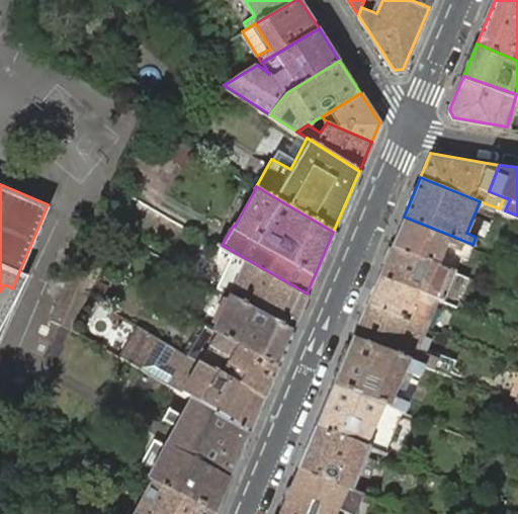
[(510,199),(504,197),(499,208),(505,210),(510,199)]
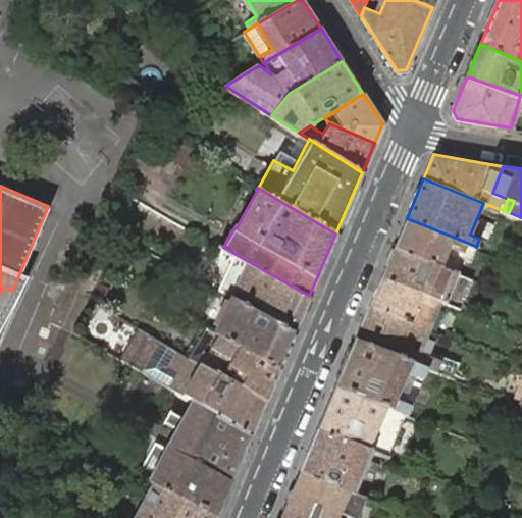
[(475,246),(407,218),(395,246),(455,270),(462,256),(470,259),(475,246)]
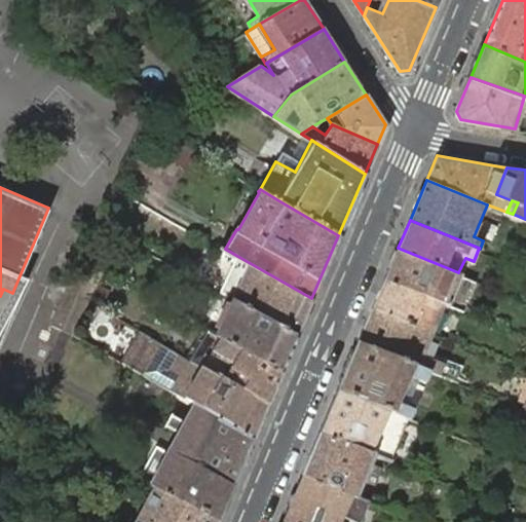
[(398,248),(385,277),(440,299),(445,301),(449,303),(461,273),(458,272),(398,248)]
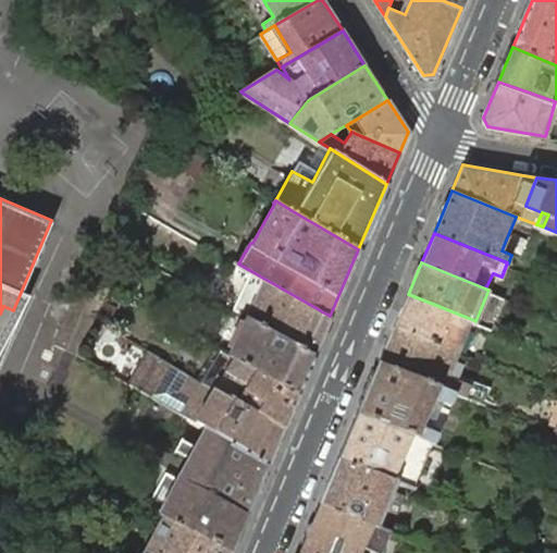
[(314,354),(330,316),(251,271),(244,287),(246,298),(254,302),(247,316),(314,354)]
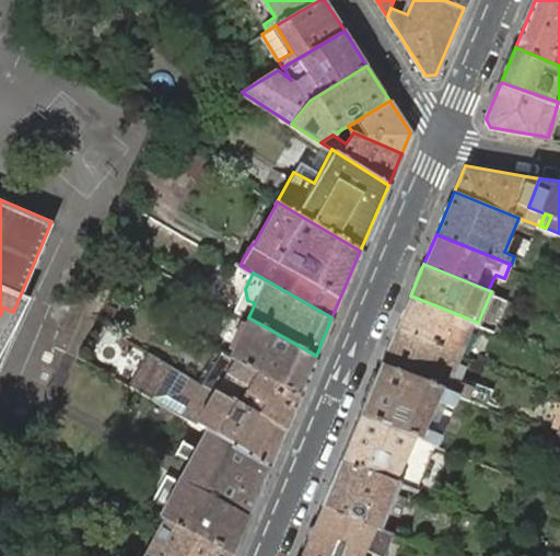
[(489,327),(501,296),(491,291),(478,323),(489,327)]
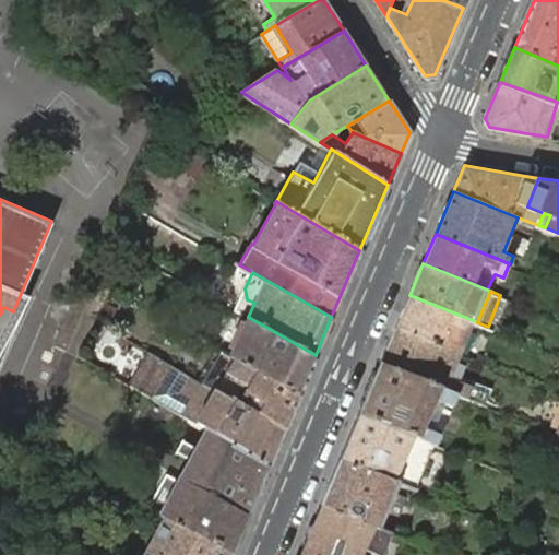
[(409,295),(396,326),(439,342),(454,349),(458,350),(461,351),(473,320),(467,318),(409,295)]
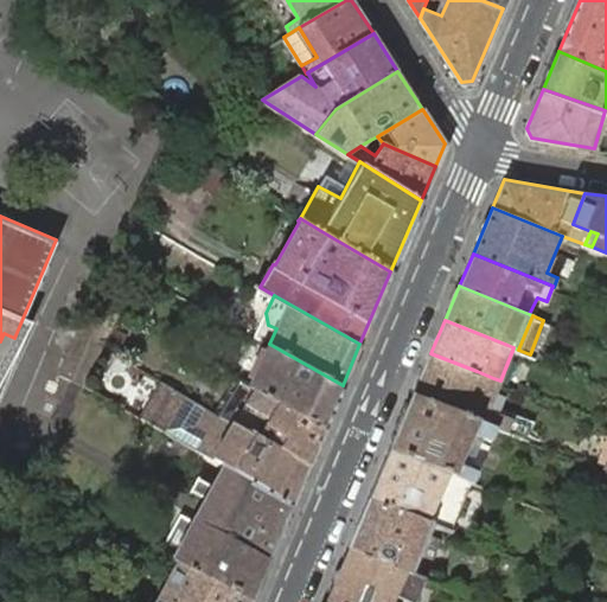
[(0,341),(0,371),(14,338),(4,333),(0,341)]
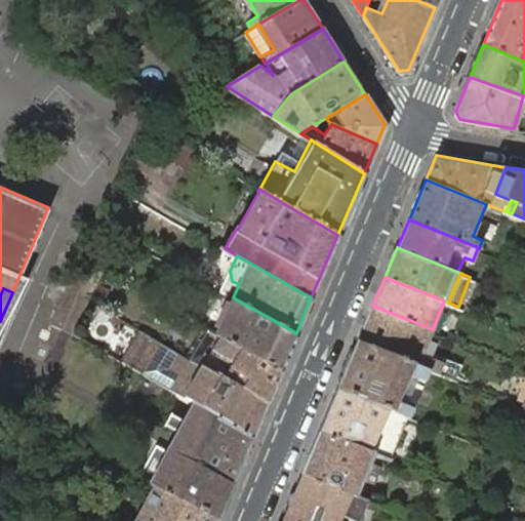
[(233,297),(226,294),(223,299),(230,304),(215,332),(280,369),(296,333),(233,297)]
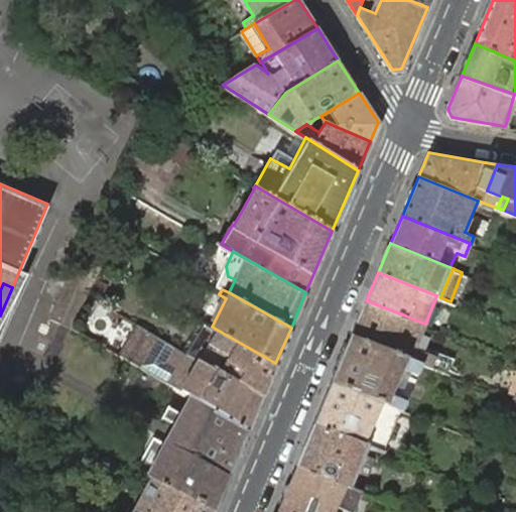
[(366,300),(352,334),(423,362),(443,370),(450,355),(424,344),(421,351),(412,347),(422,323),(419,322),(405,315),(366,300)]
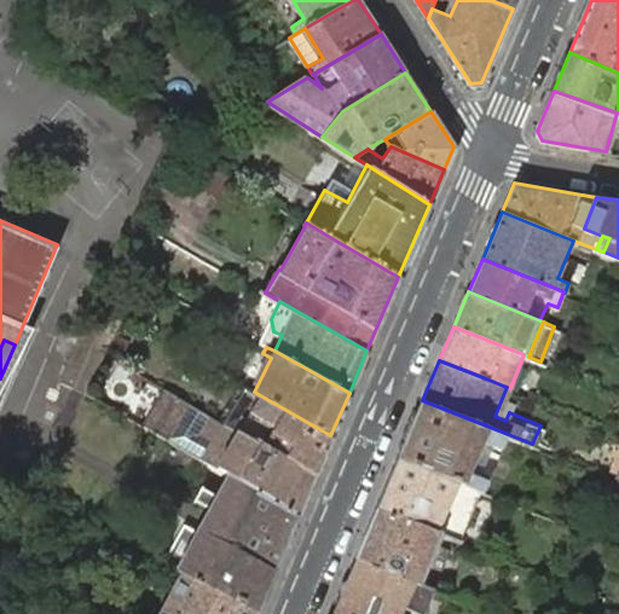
[(316,473),(330,435),(254,392),(246,386),(238,398),(252,405),(238,429),(316,473)]
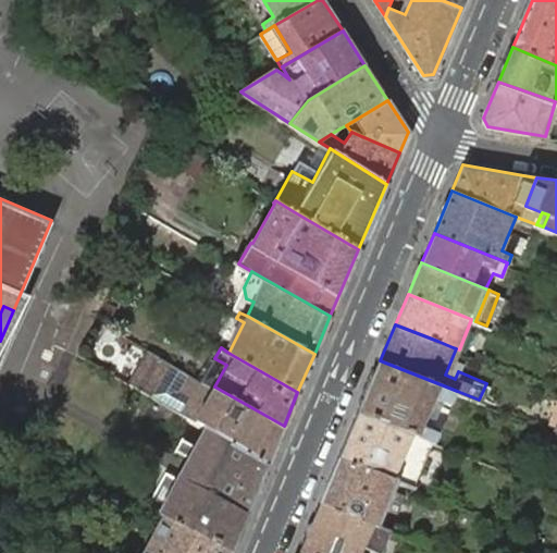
[(181,410),(205,425),(267,465),(284,426),(214,386),(189,371),(149,348),(130,381),(181,410)]
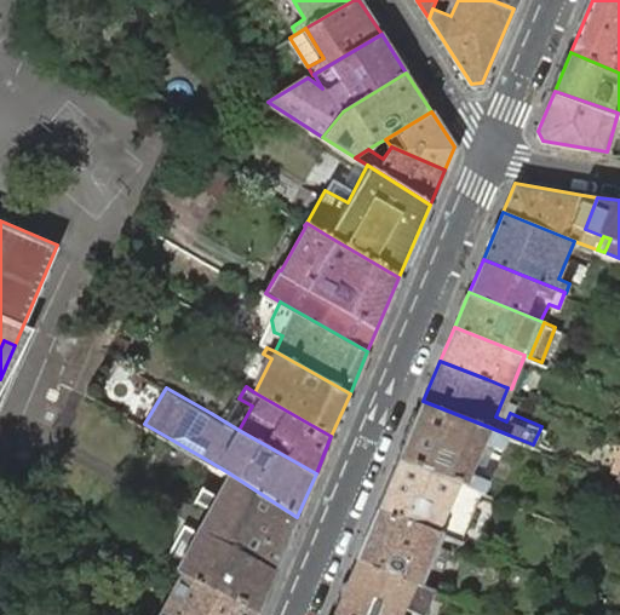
[(478,488),(484,489),(489,480),(470,471),(484,440),(503,447),(509,435),(423,401),(399,458),(478,488)]
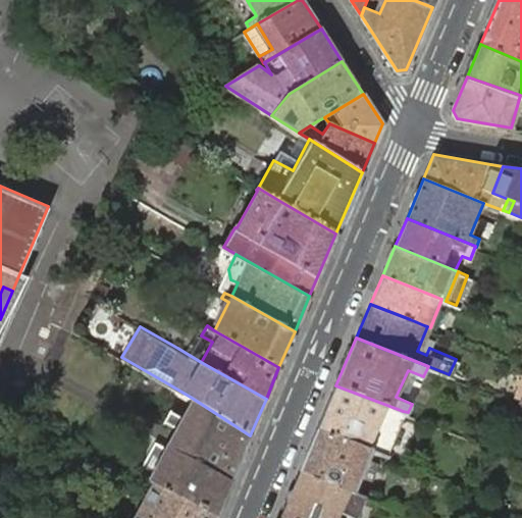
[(371,448),(384,454),(403,411),(335,385),(318,428),(371,448)]
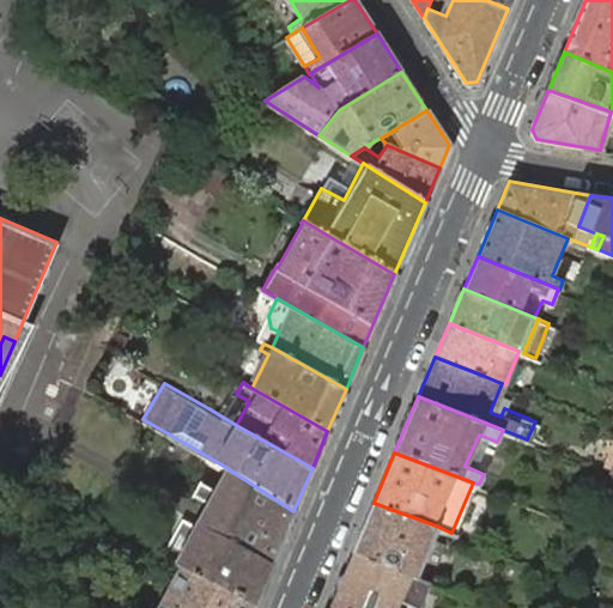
[(195,523),(272,564),(293,511),(225,467),(216,485),(201,476),(193,492),(207,500),(195,523)]
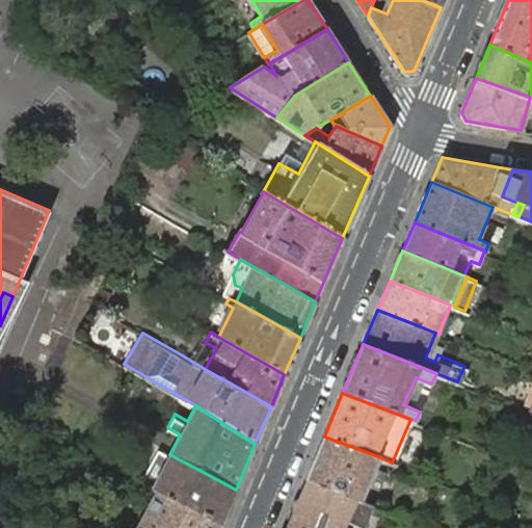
[(324,437),(306,479),(372,504),(375,497),(364,492),(378,456),(324,437)]
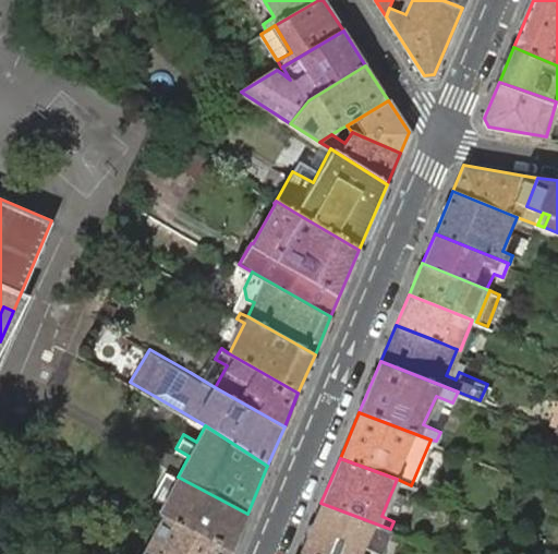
[(164,514),(231,550),(247,514),(178,477),(166,470),(147,505),(159,510),(164,514)]
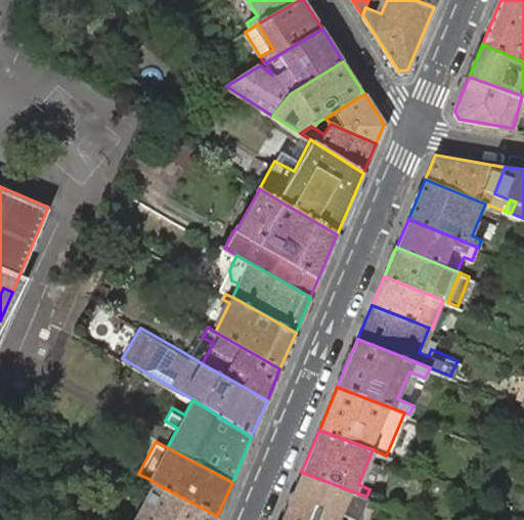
[(357,519),(366,497),(366,496),(301,472),(280,519),(338,519),(342,512),(357,519)]
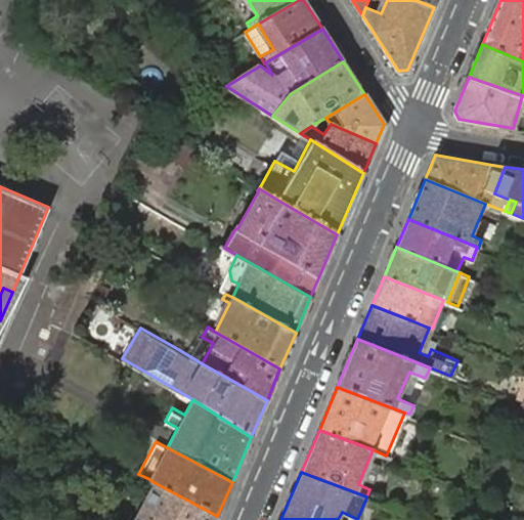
[(215,519),(217,516),(154,482),(133,519),(215,519)]
